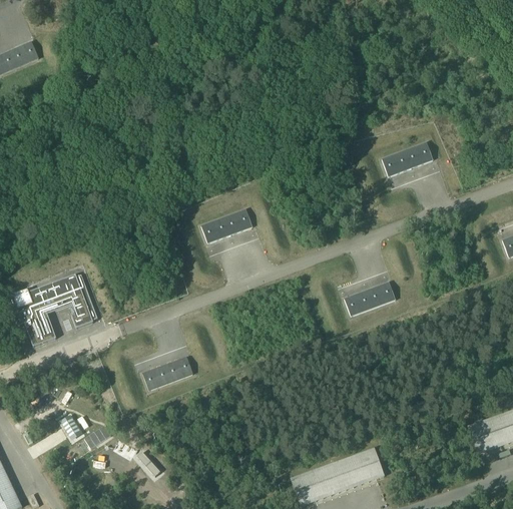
[(0,53),(0,73),(39,57),(31,40),(0,53)]
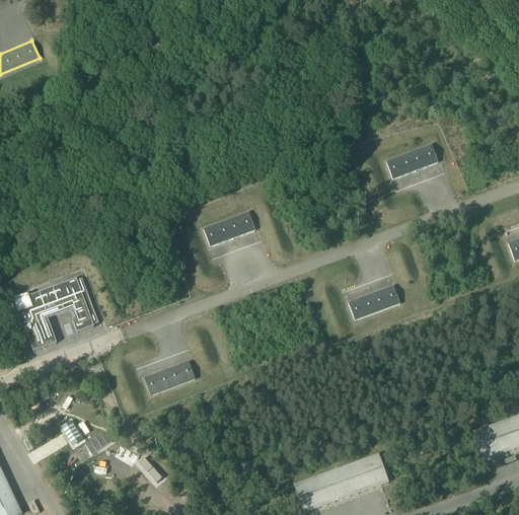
[(386,159),(392,177),(438,161),(432,143),(386,159)]
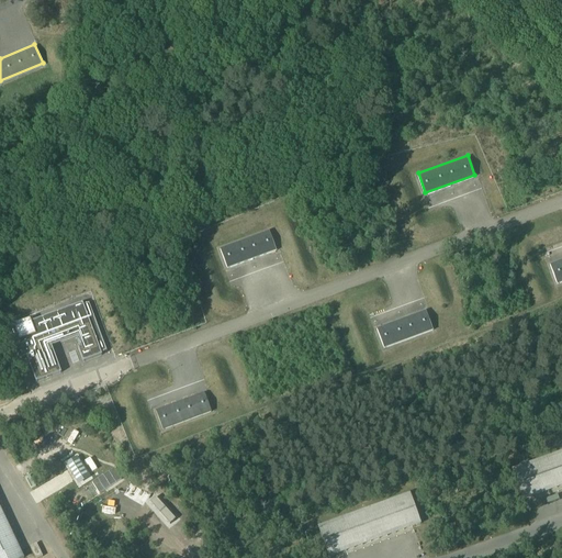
[(269,229),(221,246),(227,266),(277,248),(269,229)]
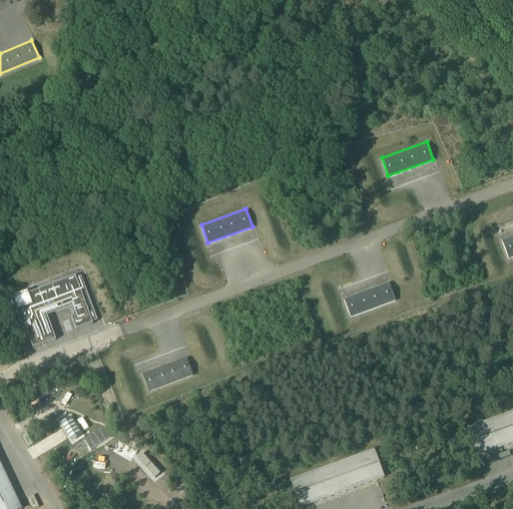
[(512,234),(502,238),(508,256),(512,252),(512,234)]
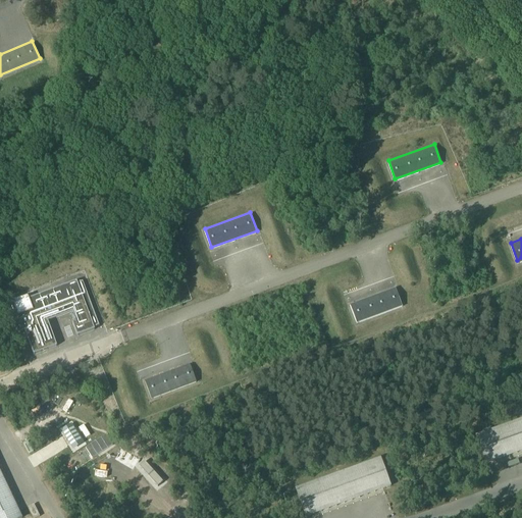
[(77,280),(76,278),(30,296),(29,293),(14,298),(13,295),(4,299),(6,306),(8,305),(17,330),(24,328),(34,352),(57,343),(49,322),(49,323),(47,318),(72,308),(75,317),(72,319),(77,333),(95,327),(94,325),(99,323),(83,278),(77,280)]
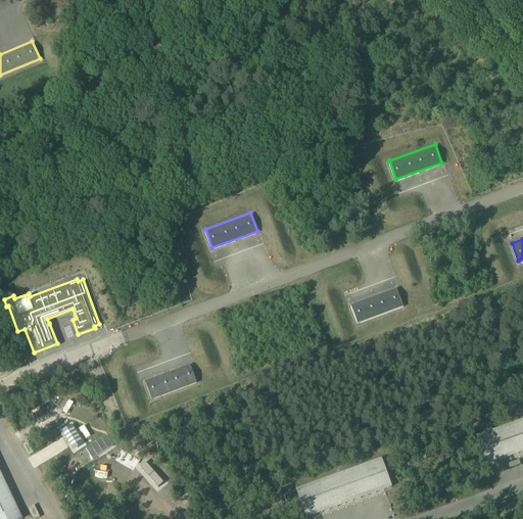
[(396,286),(365,297),(350,302),(358,321),(402,303),(396,286)]
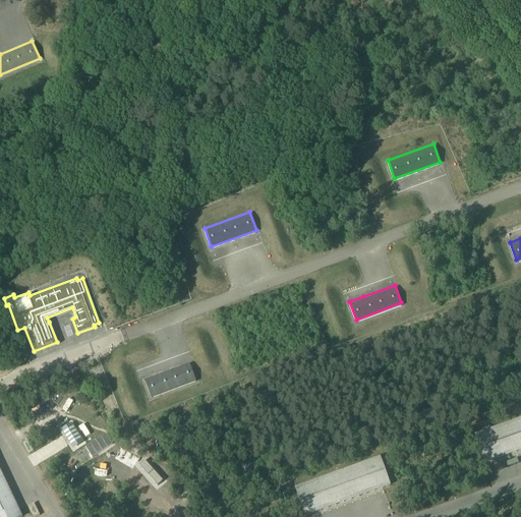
[(145,378),(152,397),(196,380),(189,361),(145,378)]
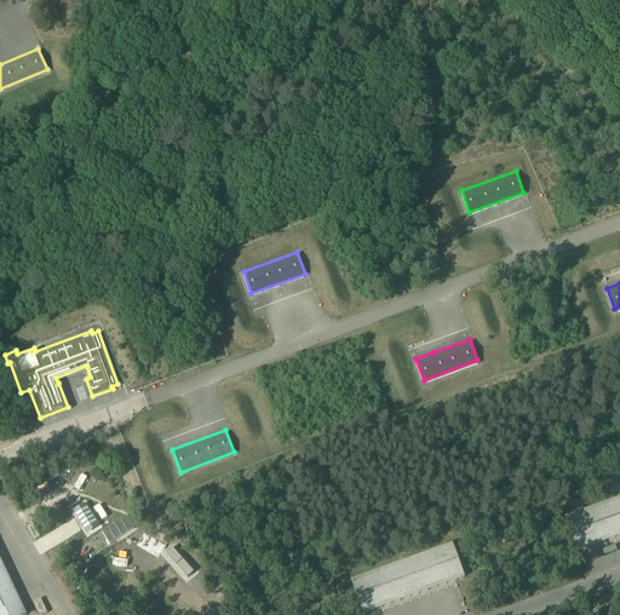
[(619,530),(619,494),(566,513),(578,547),(586,544),(619,530)]
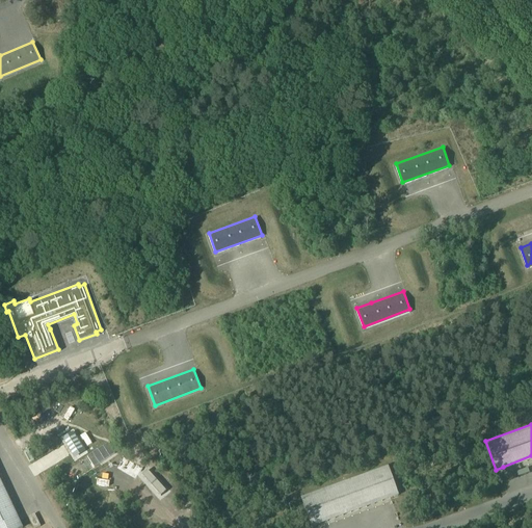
[(312,523),(391,495),(398,492),(388,464),(301,495),(311,521),(310,521),(310,522),(311,522),(312,523)]
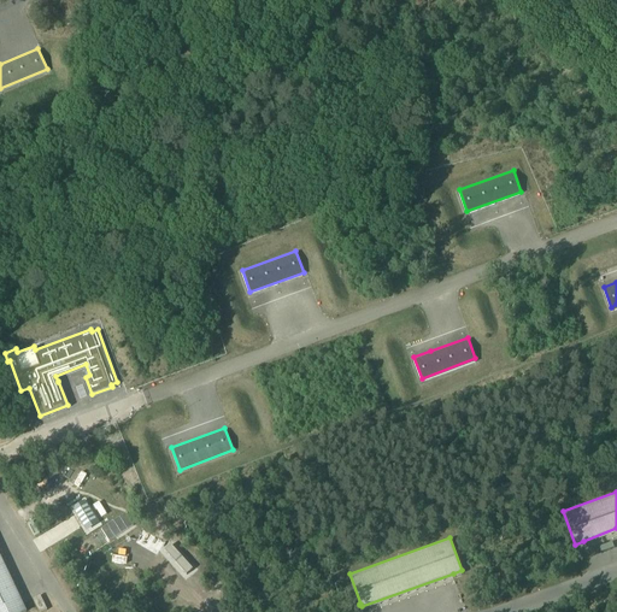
[(0,611),(19,611),(28,608),(0,551),(0,611)]
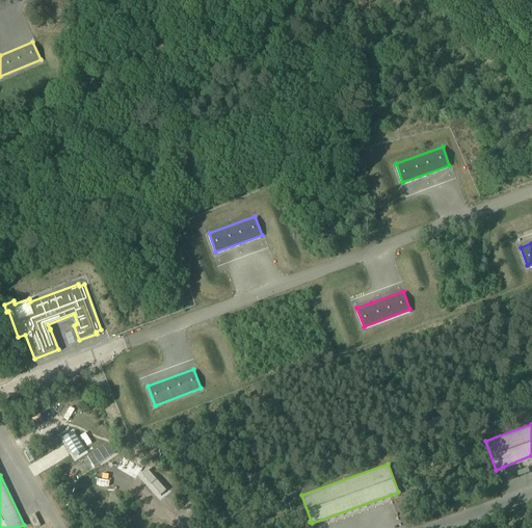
[(505,513),(509,524),(527,518),(523,507),(505,513)]
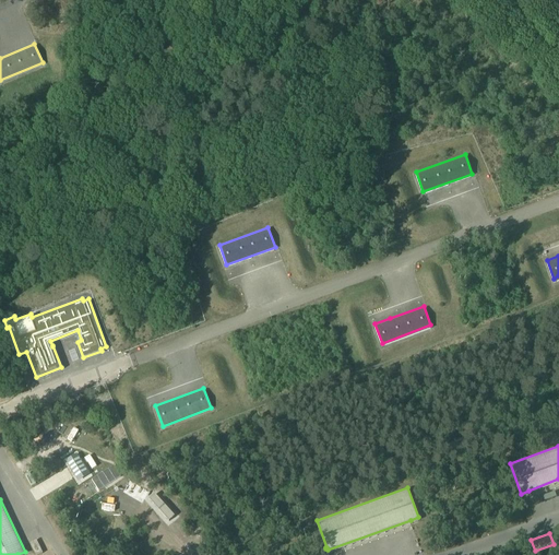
[(36,538),(31,540),(36,553),(43,550),(36,538)]
